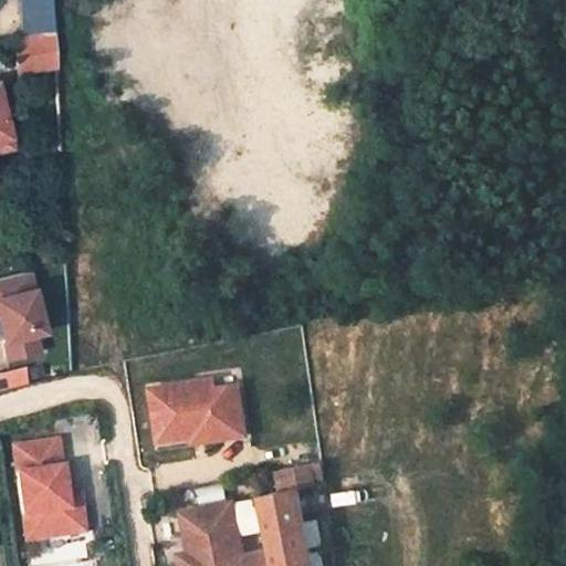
[(19,0),(22,38),(51,32),(49,0),(19,0)]
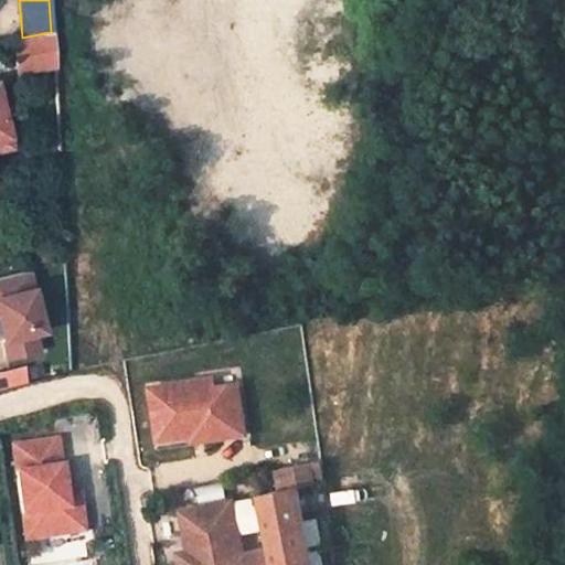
[(25,72),(53,67),(51,32),(22,38),(25,72)]
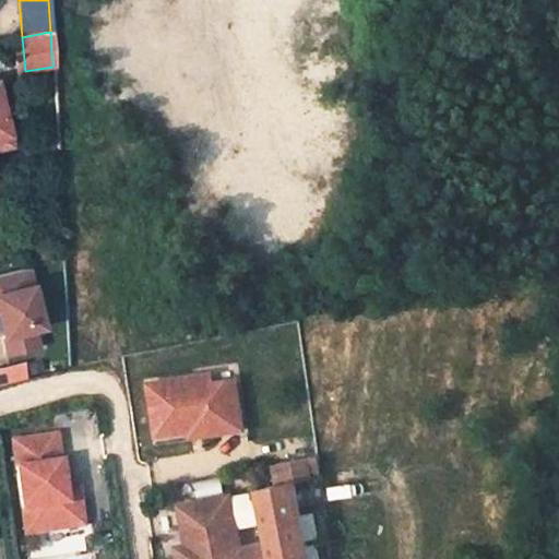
[(39,325),(24,266),(0,272),(0,336),(4,354),(35,346),(31,328),(39,325)]
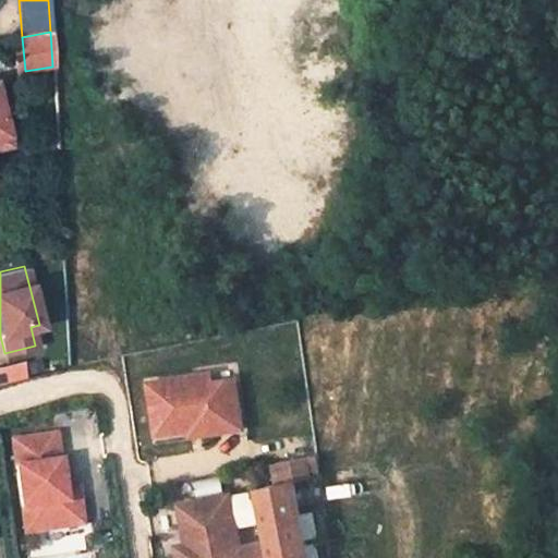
[(0,384),(27,377),(24,362),(0,367),(0,384)]
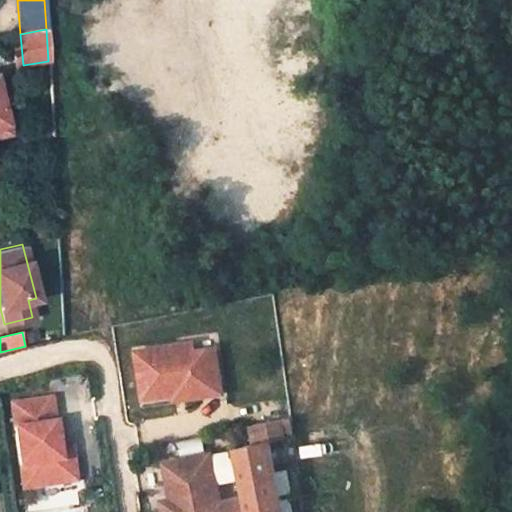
[(192,343),(176,345),(177,353),(194,350),(192,343)]
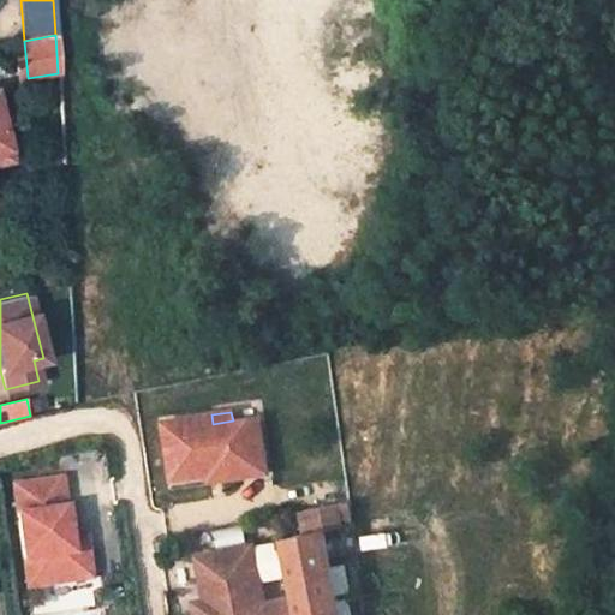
[(239,475),(266,471),(257,418),(233,421),(213,424),(212,415),(162,421),(169,478),(207,473),(238,469),(239,475)]
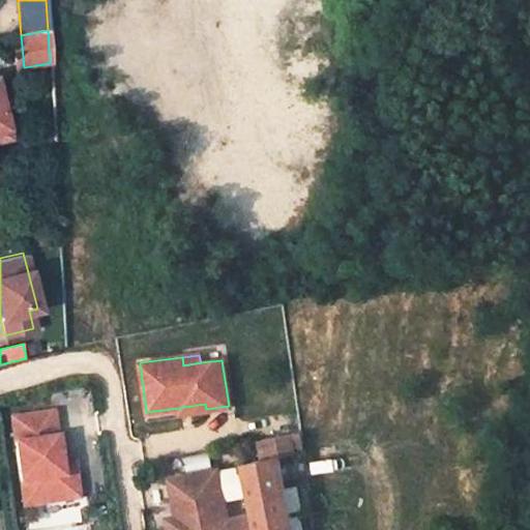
[(179,413),(206,409),(205,404),(178,408),(179,413)]
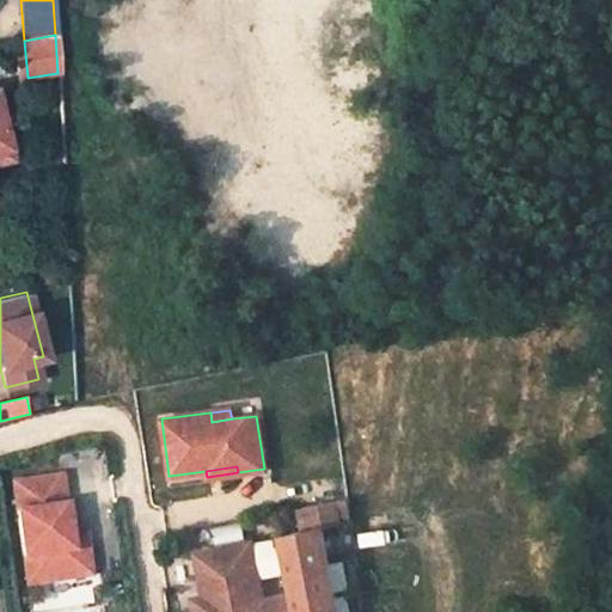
[(60,475),(11,482),(26,583),(91,574),(86,545),(72,548),(69,534),(60,475)]
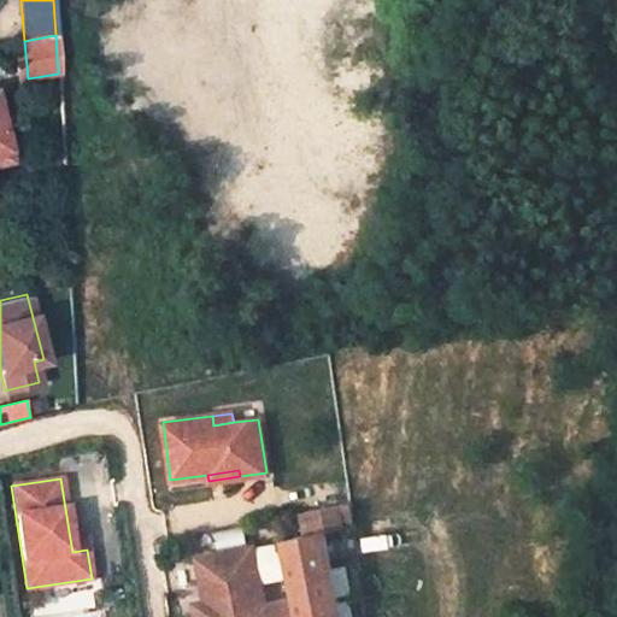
[(339,616),(321,530),(283,539),(297,606),(264,613),(251,546),(212,554),(217,579),(200,582),(205,601),(207,616),(339,616)]
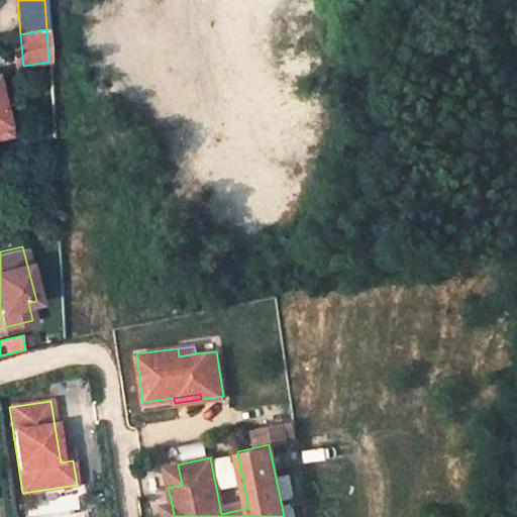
[(59,451),(61,462),(73,460),(71,449),(59,451)]
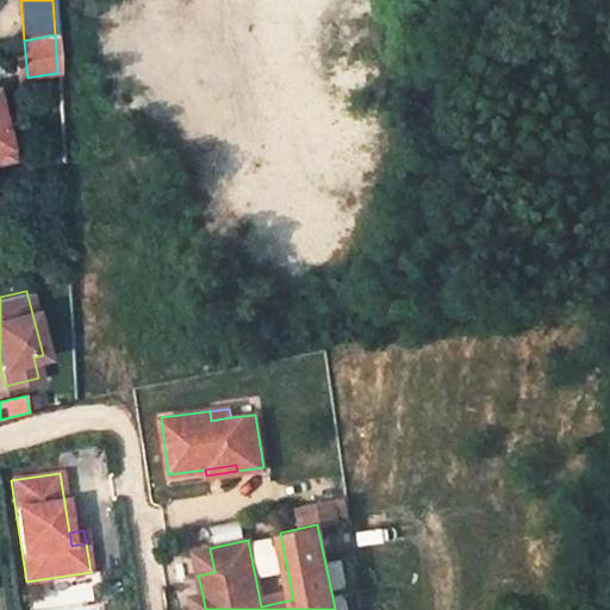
[(215,572),(210,548),(193,552),(198,576),(215,572)]
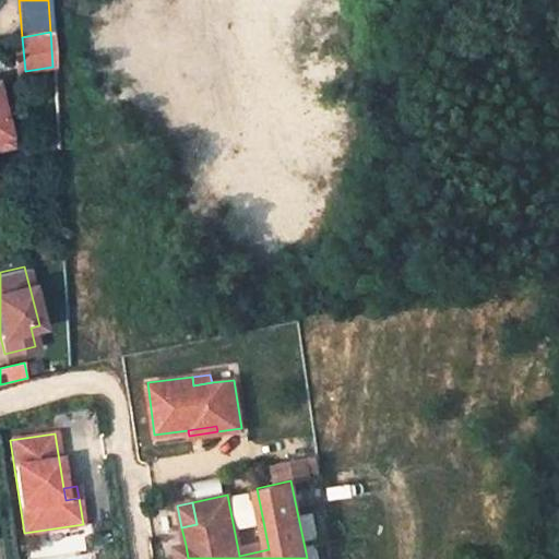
[(188,558),(186,545),(175,547),(177,558),(188,558)]
